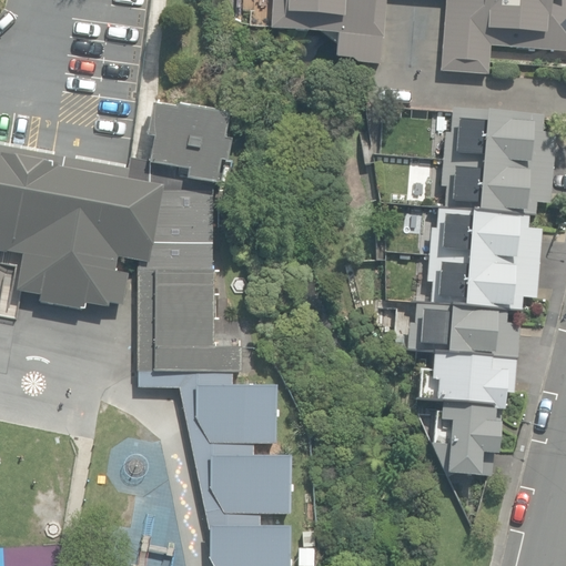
[(273,0),(271,27),(339,32),(336,54),(359,56),(357,61),(382,63),(387,0),(446,0),(441,71),(487,74),(491,44),(565,50),(565,0),(273,0)]
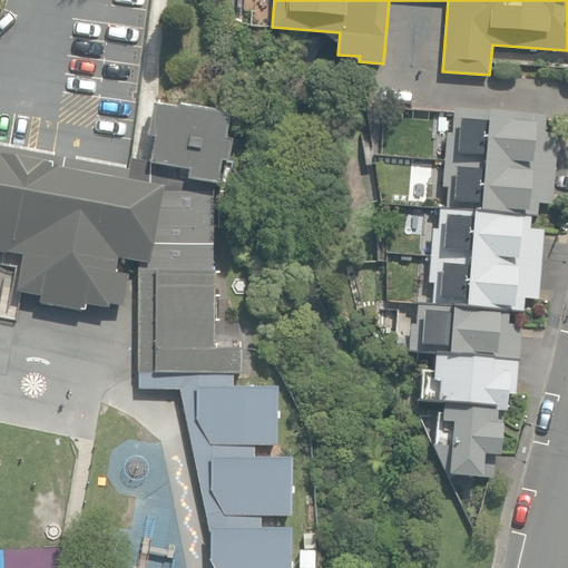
[(227,159),(231,138),(224,137),(229,114),(154,105),(147,134),(155,136),(149,160),(130,156),(128,168),(75,159),(77,150),(56,146),(55,155),(0,144),(0,250),(7,252),(9,235),(27,238),(17,290),(41,293),(40,301),(82,309),(84,302),(108,306),(109,301),(124,304),(129,274),(114,271),(117,255),(140,260),(138,276),(138,371),(199,371),(199,384),(196,384),(197,419),(209,441),(213,526),(211,526),(211,561),(214,561),(216,567),(291,567),(291,526),(231,527),(231,513),(293,513),(292,456),(253,456),(253,442),(277,442),(277,385),(234,385),(234,371),(243,371),(242,345),(215,346),(214,270),(214,184),(221,158),(227,159)]
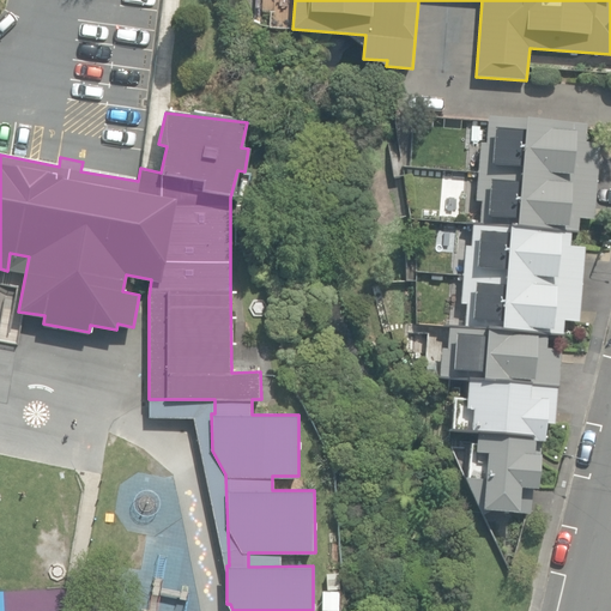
[(548,332),(561,332),(560,319),(575,320),(580,244),(564,243),(566,231),(573,233),(574,215),(588,216),(596,140),(581,139),(582,125),(492,118),(489,145),(483,145),(479,197),(485,198),(483,221),(476,221),(473,248),(469,247),(464,300),(470,301),(469,326),(548,332)]
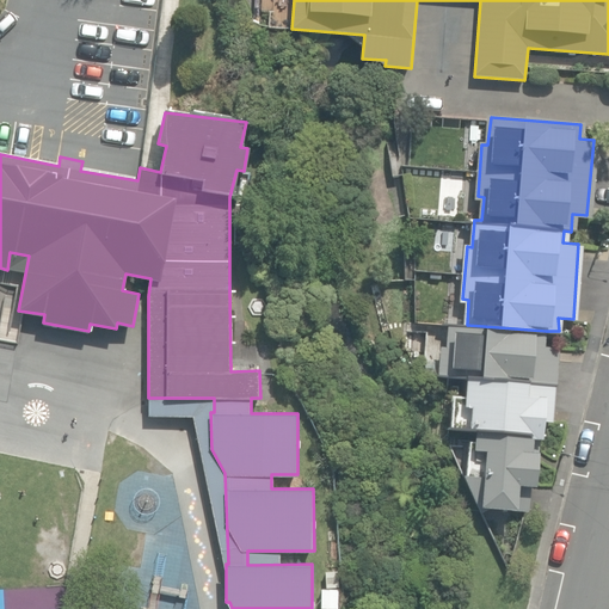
[(555,383),(559,346),(545,345),(546,331),(467,325),(428,323),(424,374),(466,377),(555,383)]
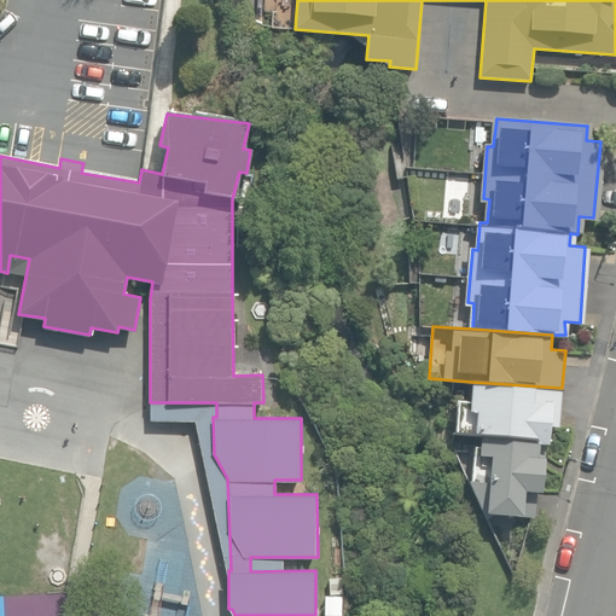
[(558,424),(562,388),(471,382),(470,401),(458,400),(455,433),(481,435),(539,440),(546,440),(550,423),(558,424)]
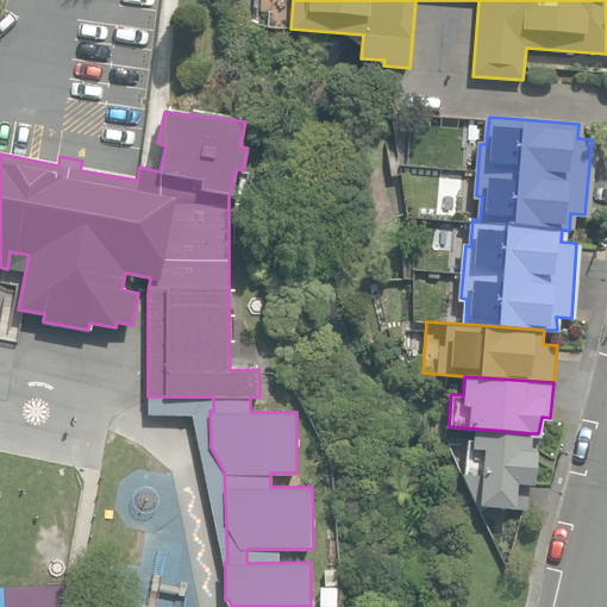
[(0,563),(20,569),(58,400),(0,387),(0,563)]
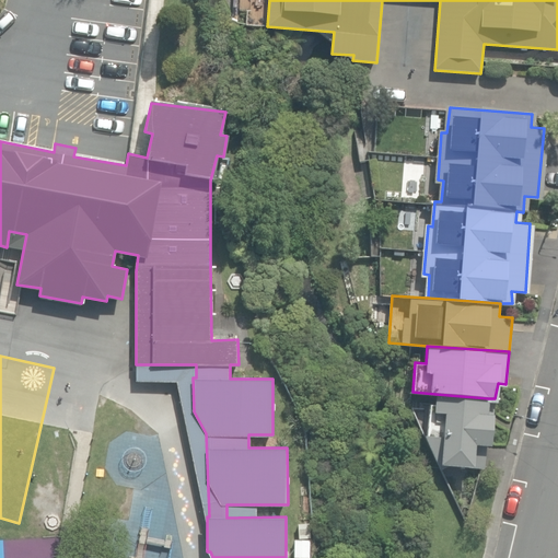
[(493,417),(495,398),(488,398),(436,394),(434,404),(429,404),(428,436),(425,436),(441,465),(485,467),(487,443),(490,444),(491,418),(493,417)]
